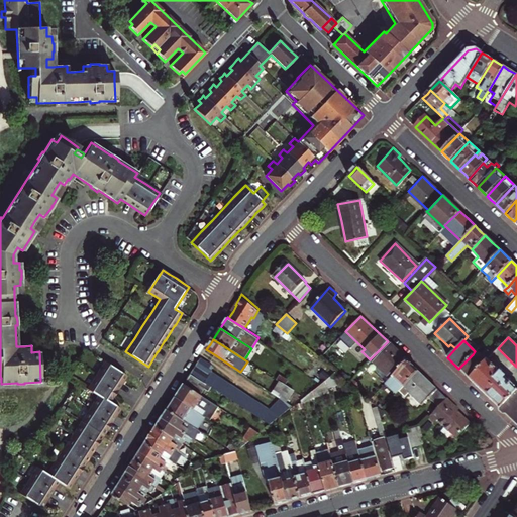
[(397,351),(388,341),(370,359),(390,378),(407,360),(397,351)]
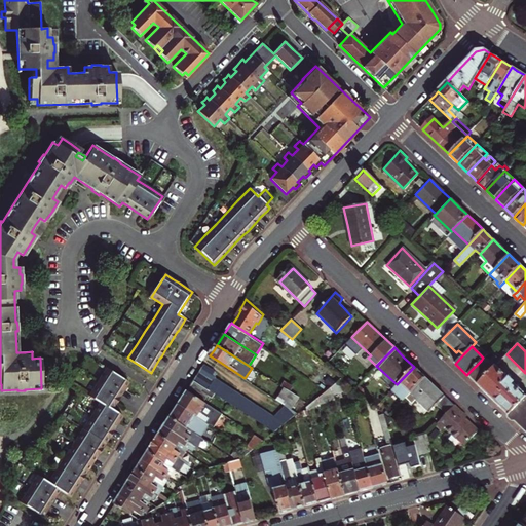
[(486,366),(481,361),(466,375),(473,380),(477,385),(493,368),(489,363),(486,366)]
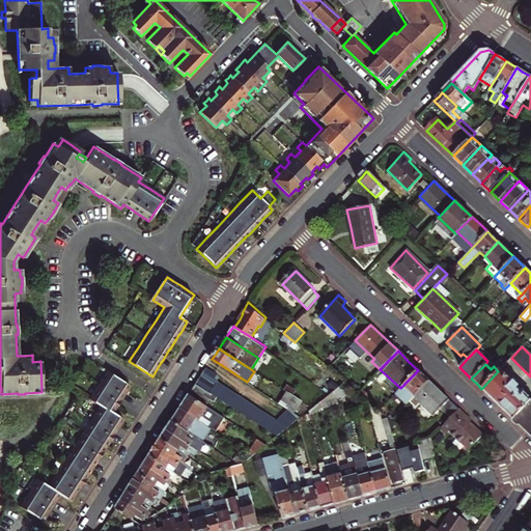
[(277,418),(272,415),(267,411),(260,408),(254,403),(248,399),(242,395),(235,391),(230,388),(224,384),(218,380),(217,374),(215,373),(206,367),(200,376),(196,384),(210,393),(217,397),(221,400),(227,404),(233,409),(240,413),(246,416),(252,420),(258,424),(263,427),(276,436),(285,428),(295,421),(297,420),(301,417),(295,412),(288,409),(283,414),(277,418)]
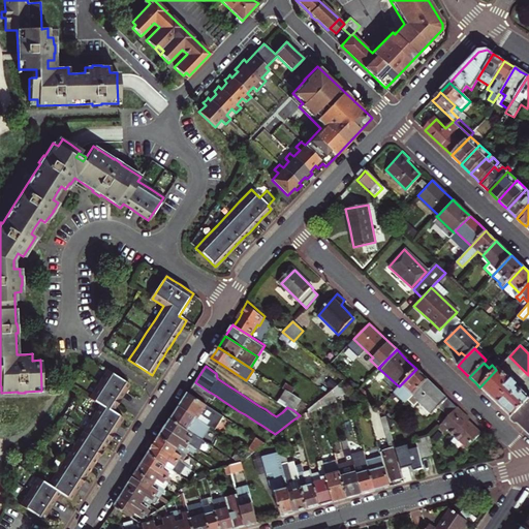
[(58,471),(49,485),(37,477),(29,492),(21,504),(43,520),(51,508),(52,506),(55,502),(60,493),(71,499),(79,489),(81,486),(83,481),(89,472),(95,462),(97,459),(99,456),(106,444),(114,434),(115,431),(118,428),(124,417),(113,410),(119,401),(121,397),(123,394),(130,383),(107,369),(98,382),(90,396),(101,403),(92,416),(84,430),(74,444),(66,458),(58,471)]
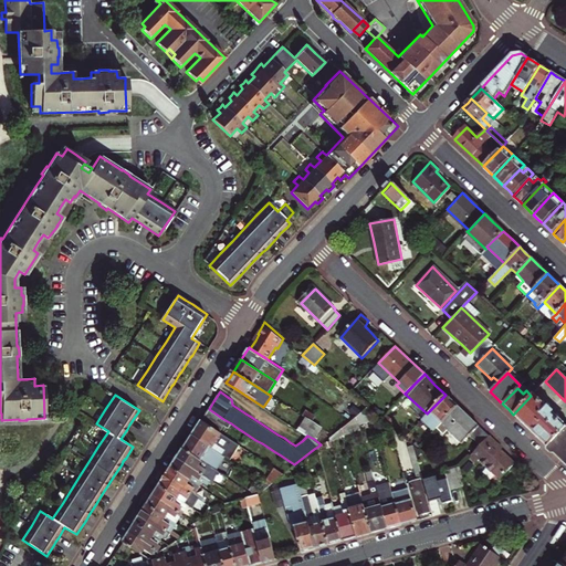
[(451,399),(446,395),(427,413),(421,419),(432,431),(436,427),(457,406),(451,399)]
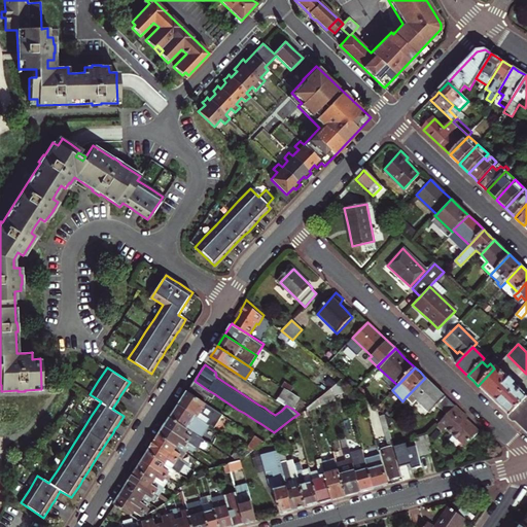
[(526,397),(526,396),(515,385),(516,383),(506,375),(505,377),(496,367),(494,369),(478,386),(493,400),(510,416),(526,397)]
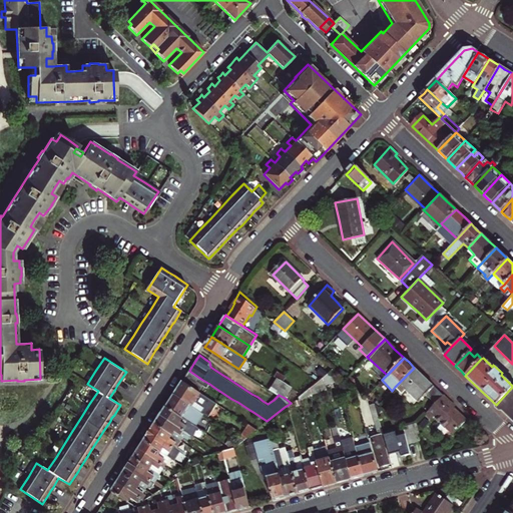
[(426,394),(436,404),(444,395),(427,379),(414,368),(395,387),(401,393),(405,389),(419,402),(426,394)]
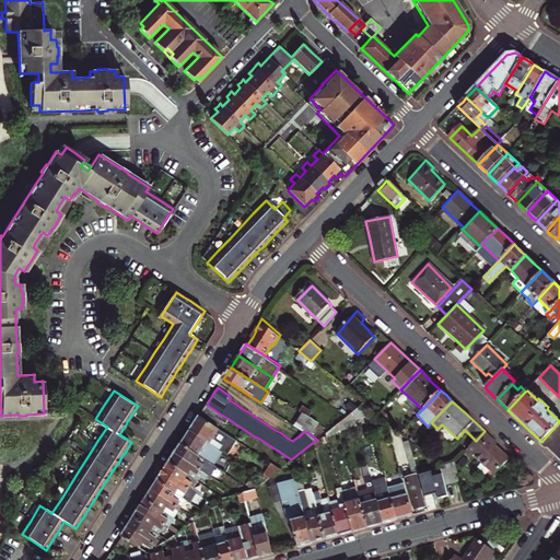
[(202,410),(199,416),(218,428),(221,422),(225,424),(229,419),(221,415),(207,405),(202,410)]
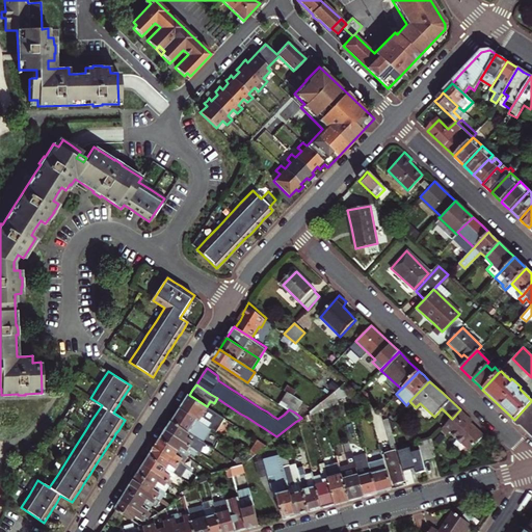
[(281,403),(289,409),(295,413),(301,402),(287,393),(281,403)]
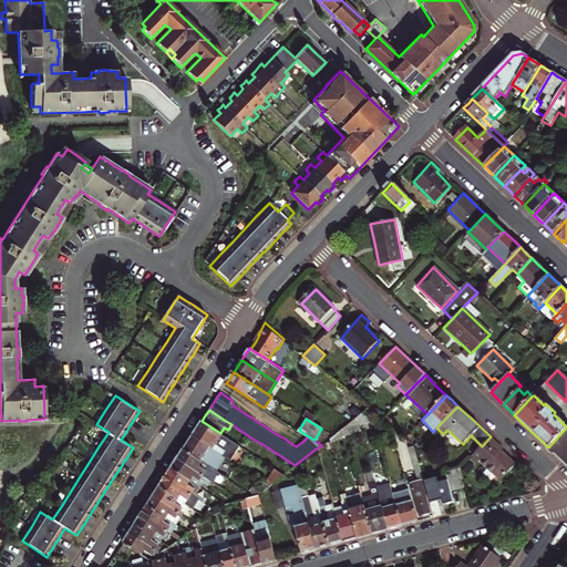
[(193,435),(229,459),(234,461),(243,447),(220,433),(202,421),(197,429),(193,435)]
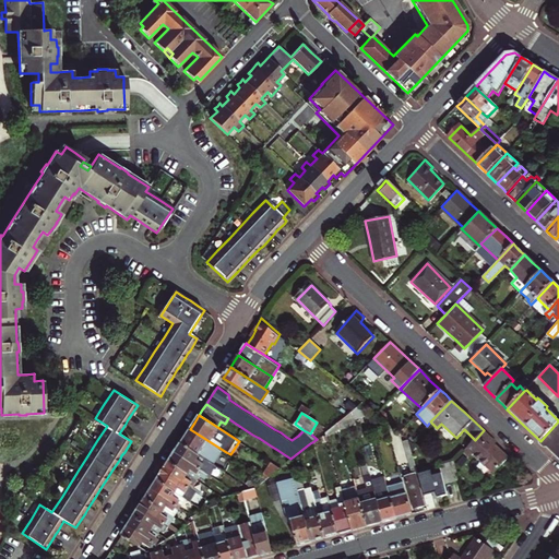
[(558,459),(558,421),(540,441),(555,454),(558,459)]
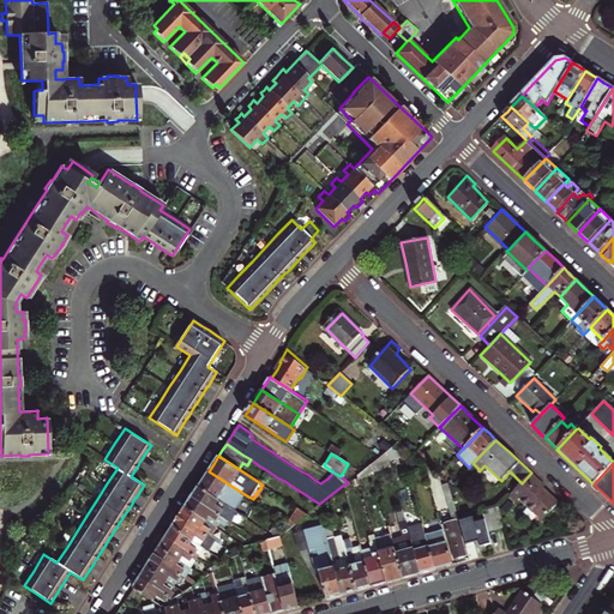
[(199,487),(238,511),(248,497),(209,471),(204,480),(199,487)]
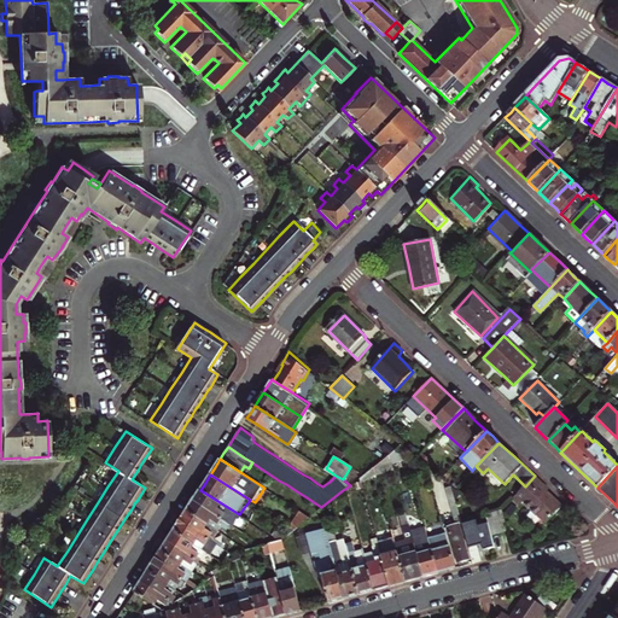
[(525,487),(512,499),(518,505),(524,499),(546,522),(561,506),(546,490),(540,484),(541,483),(535,476),(525,487)]
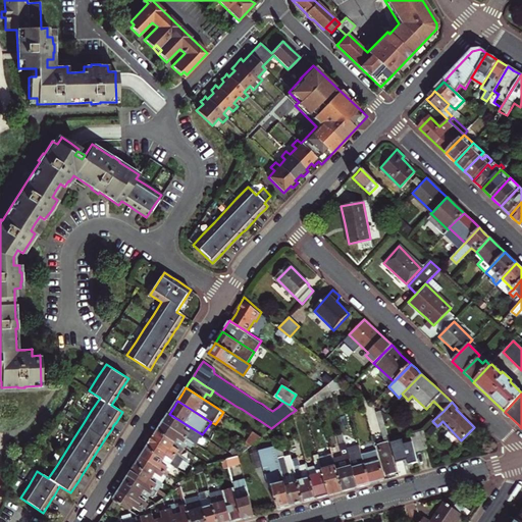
[(165,419),(163,423),(190,439),(197,444),(200,439),(202,434),(169,414),(165,419)]
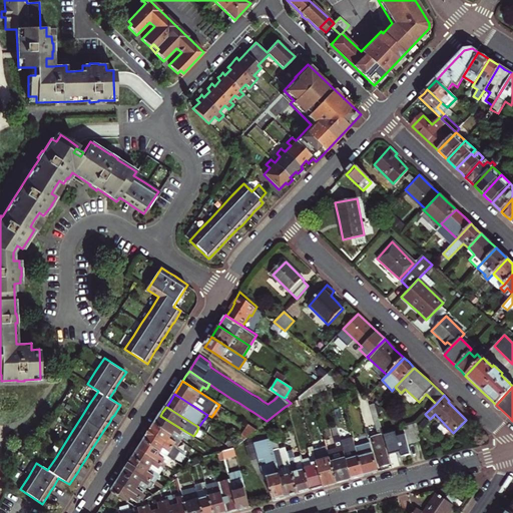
[(186,432),(160,416),(158,419),(155,424),(171,435),(173,432),(180,436),(182,433),(184,435),(186,432)]
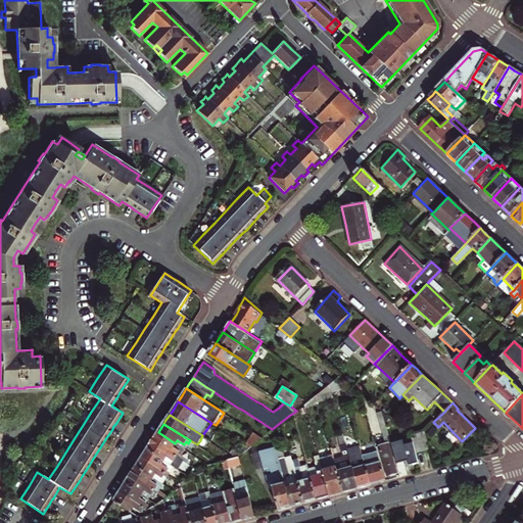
[(390,442),(386,425),(380,427),(385,443),(379,445),(387,476),(392,475),(397,473),(388,442),(390,442)]
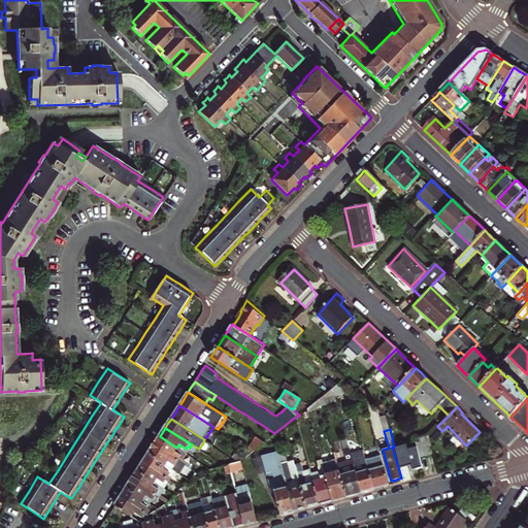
[(417,448),(419,457),(427,455),(433,453),(428,435),(415,439),(417,448)]
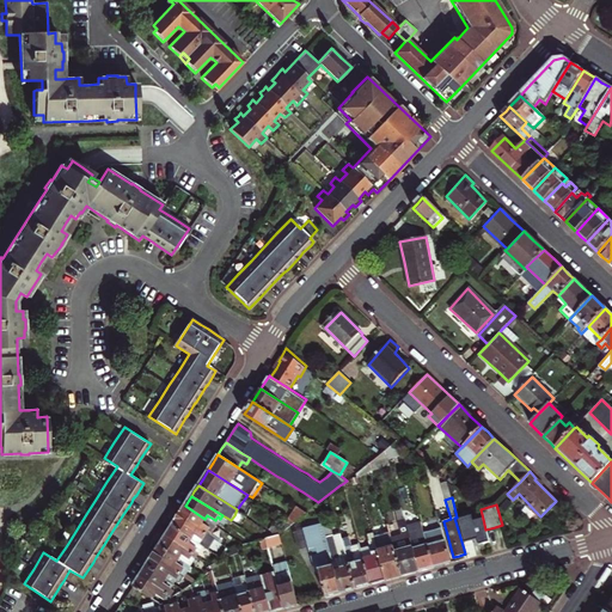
[(204,519),(185,506),(182,510),(179,515),(210,536),(213,532),(209,530),(212,526),(203,521),(204,519)]
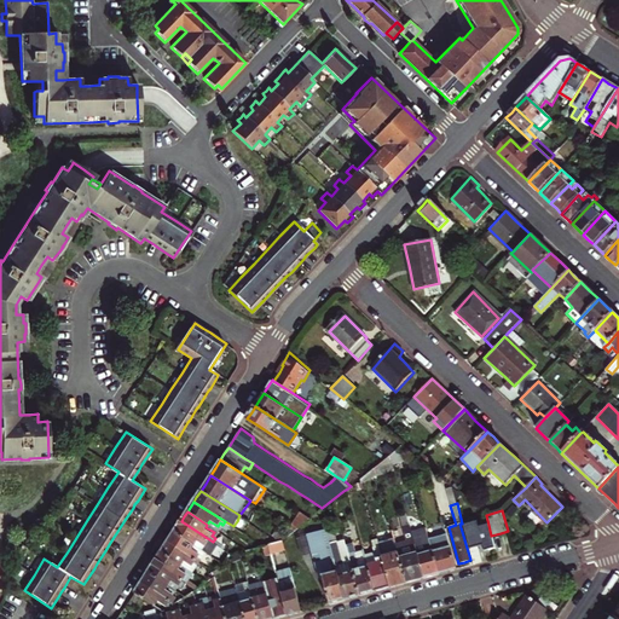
[(410,528),(406,514),(398,516),(401,531),(410,528)]
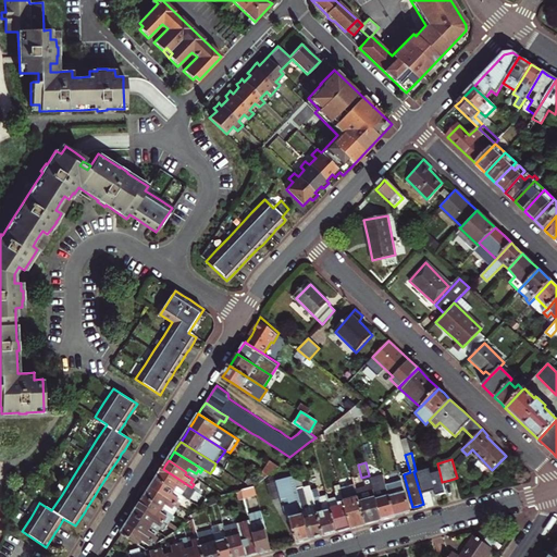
[(160,473),(157,479),(174,490),(176,486),(184,492),(186,487),(189,490),(192,487),(163,469),(160,473)]
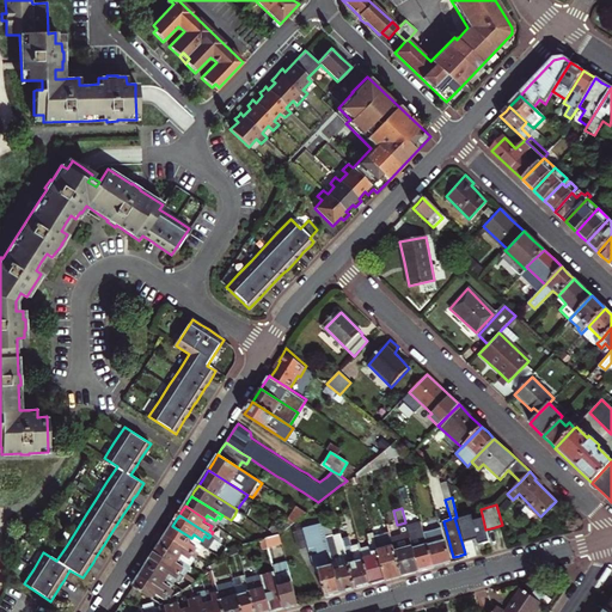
[(458,519),(464,543),(477,539),(479,545),(484,544),(489,543),(485,530),(483,519),(473,521),(472,515),(458,519)]
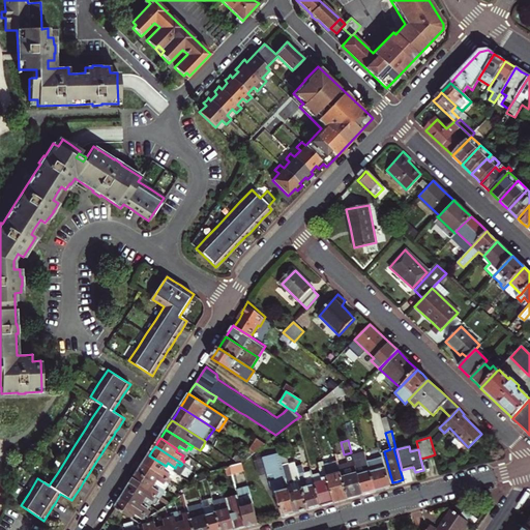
[(376,492),(365,454),(364,452),(352,455),(356,472),(362,495),(369,494),(376,492)]
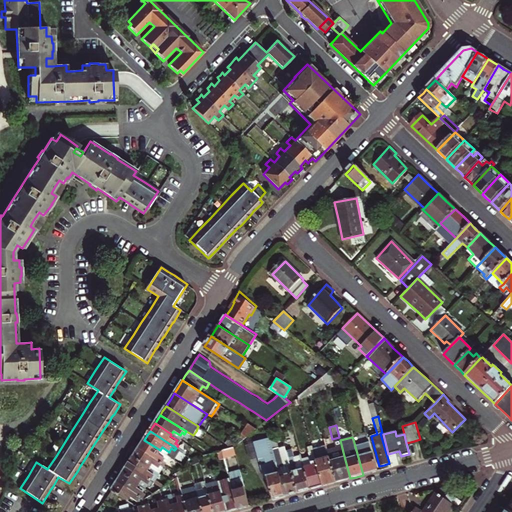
[(376,471),(371,451),(366,453),(361,437),(353,439),(363,475),(370,473),(376,471)]
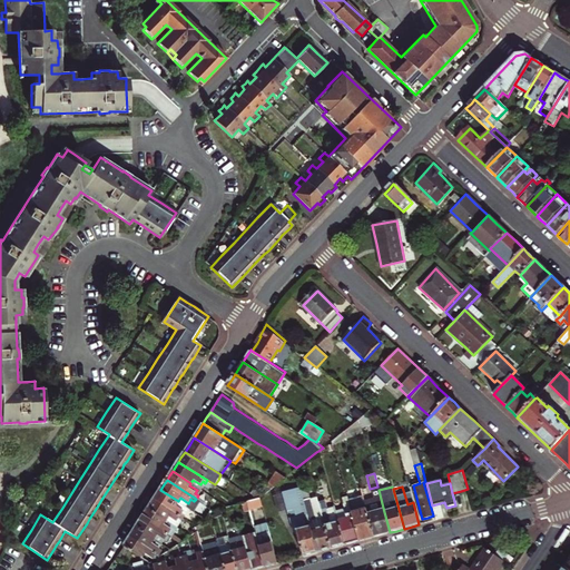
[(286,492),(297,531),(304,556),(310,554),(317,552),(301,490),(300,488),(286,492)]
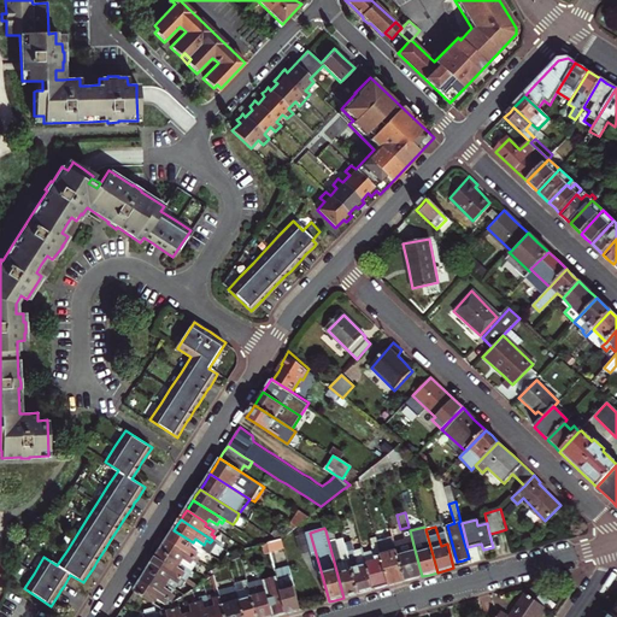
[(394,545),(404,582),(413,579),(422,576),(415,550),(406,552),(400,529),(391,532),(394,545)]
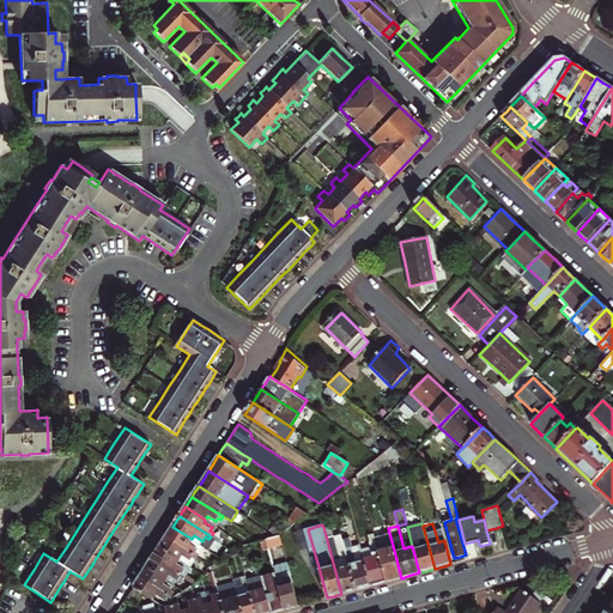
[(192,539),(173,527),(170,532),(167,536),(198,557),(205,547),(192,539)]
